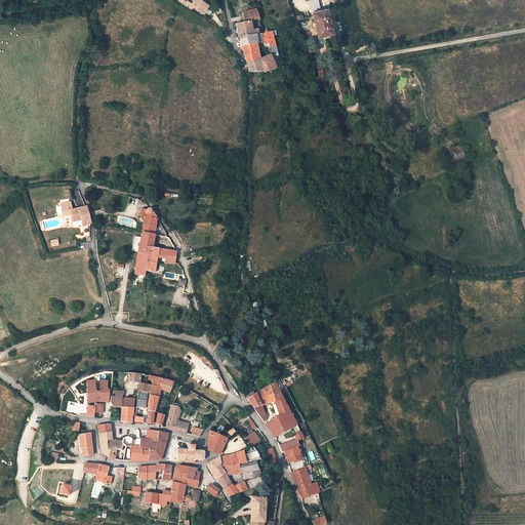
[(199,0),(193,0),(191,4),(202,12),(207,5),(199,0)]
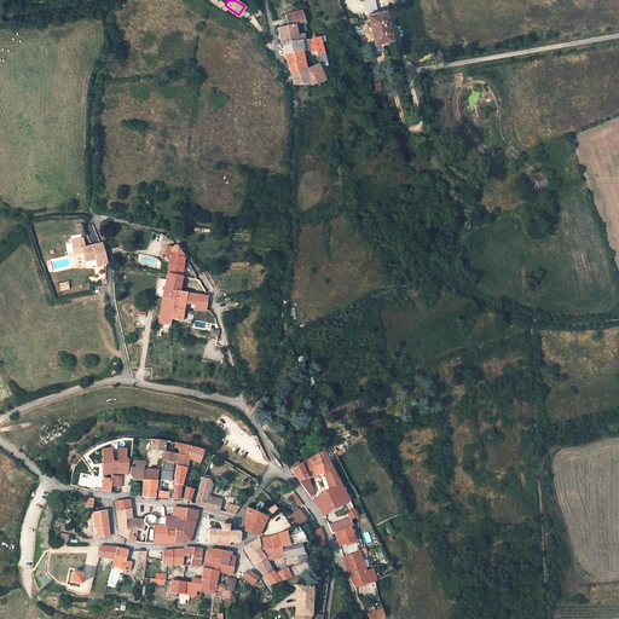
[(368,15),(375,44),(394,39),(387,10),(377,12),(374,0),(363,0),(368,15)]
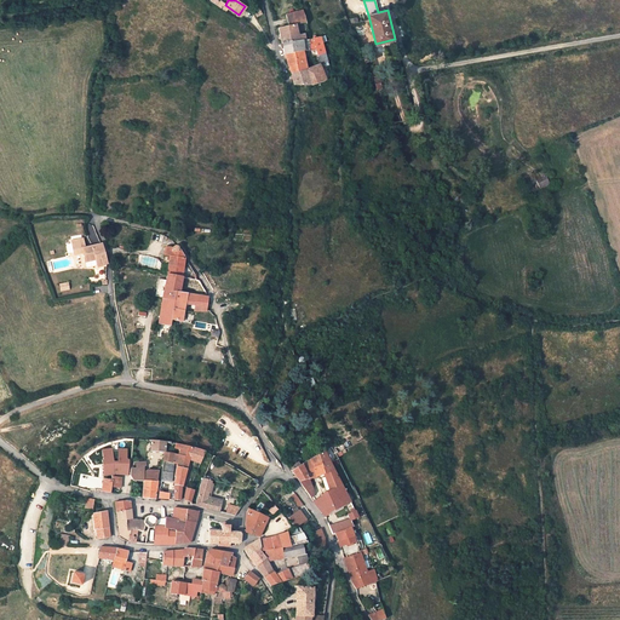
[(288,27),(277,29),(282,44),(290,41),(291,44),(302,41),(305,41),(304,35),(298,36),(296,26),(305,23),(304,16),(303,11),(286,15),(287,19),(288,27)]
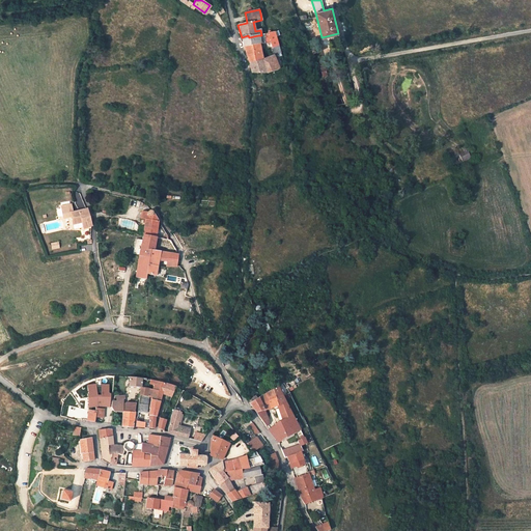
[(274,33),(268,34),(271,43),(272,48),(278,47),(276,37),(274,33)]
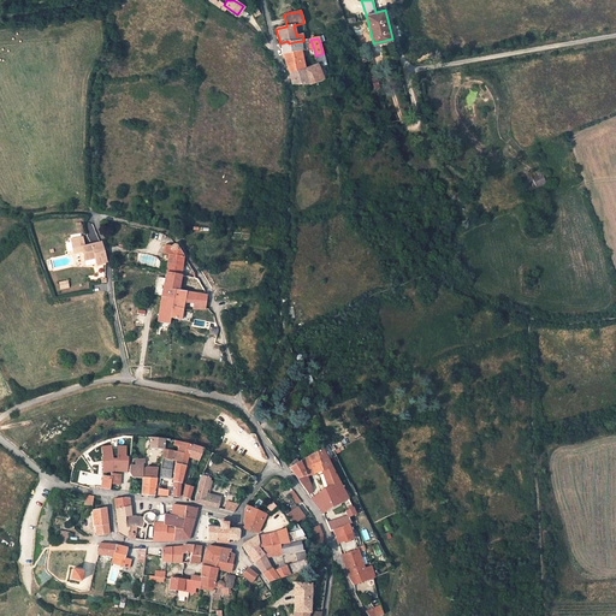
[(288,41),(280,43),(282,48),(283,54),(301,52),(307,51),(306,40),(303,41),(300,41),(289,43),(288,41)]
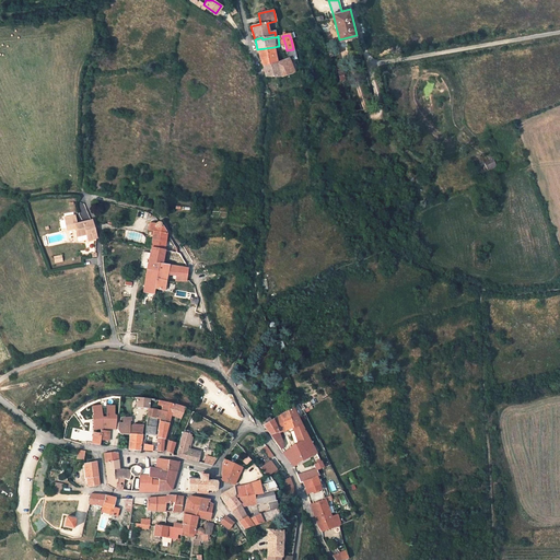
[(257,50),(258,54),(261,60),(263,66),(266,76),(280,77),(283,77),(294,73),(292,68),(288,59),(278,62),(275,51),(273,47),(257,49),(257,50)]
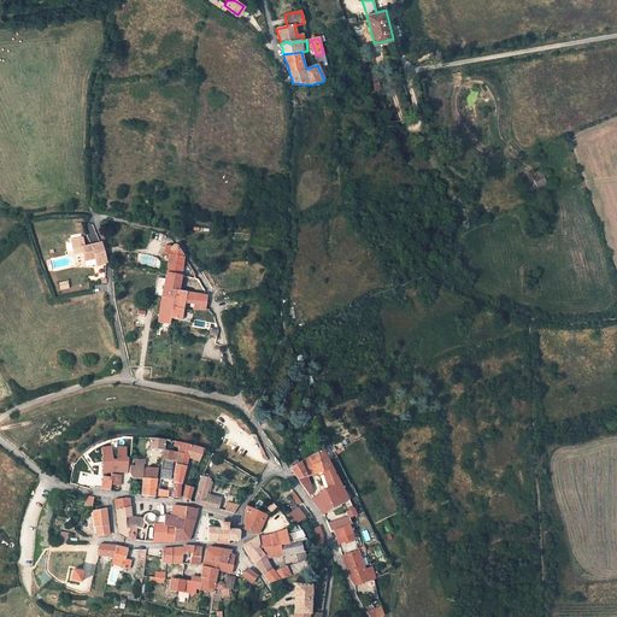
[(323,54),(316,56),(318,64),(319,64),(325,62),(323,54)]
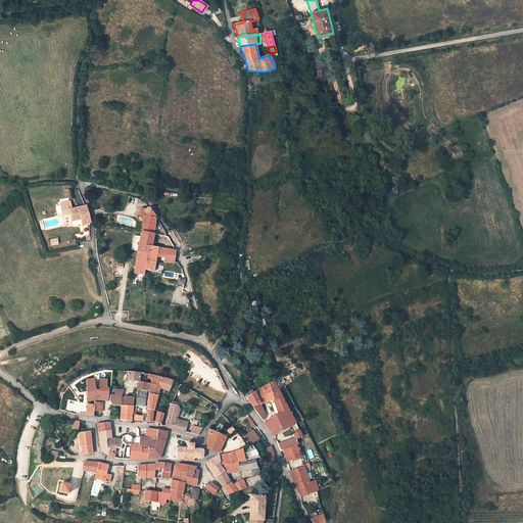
[(318,77),(323,75),(320,64),(315,66),(318,77)]
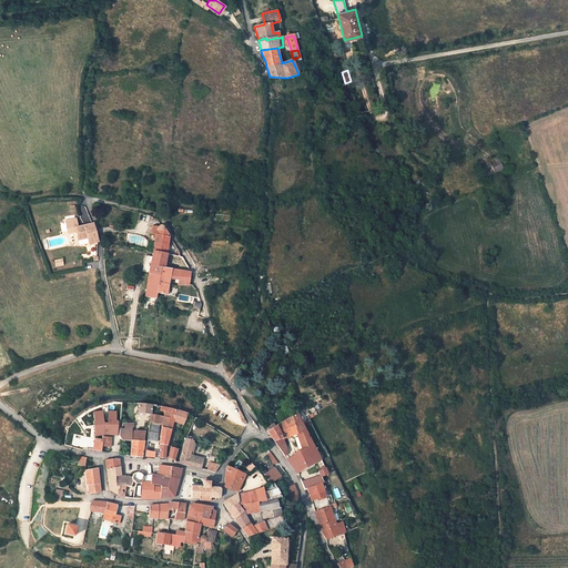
[(492,165),(492,166),(495,173),(503,169),(500,162),(492,165)]
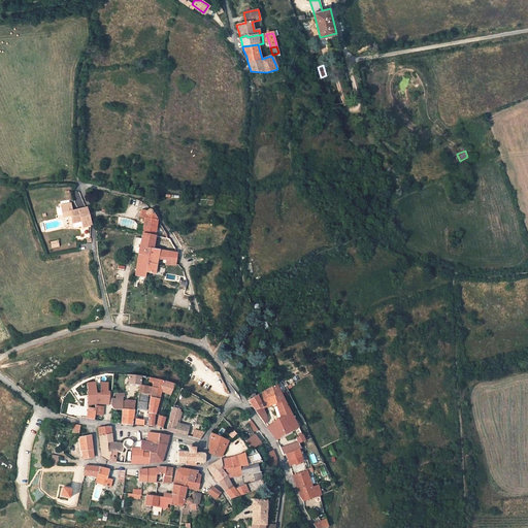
[(63,217),(70,216),(72,224),(80,222),(83,227),(91,225),(87,207),(72,210),(71,203),(61,205),(63,217)]
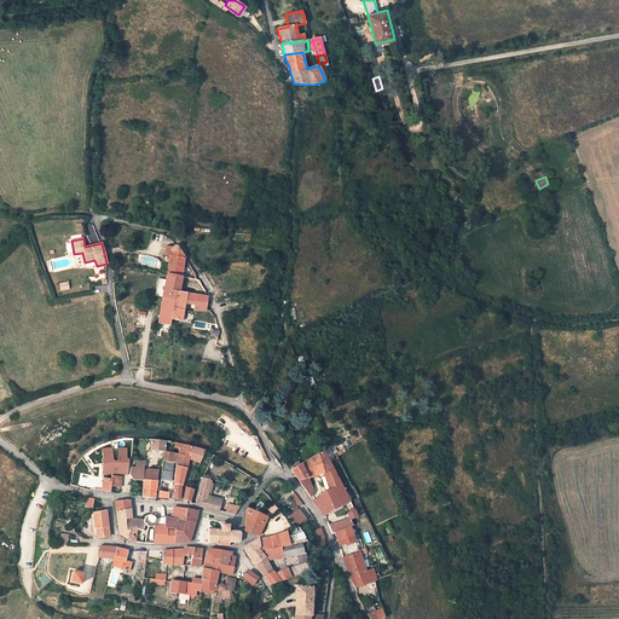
[(172,248),(165,247),(163,255),(165,255),(163,264),(168,265),(169,256),(184,259),(178,248),(178,247),(177,247),(175,246),(174,246),(173,246),(172,247),(172,248)]
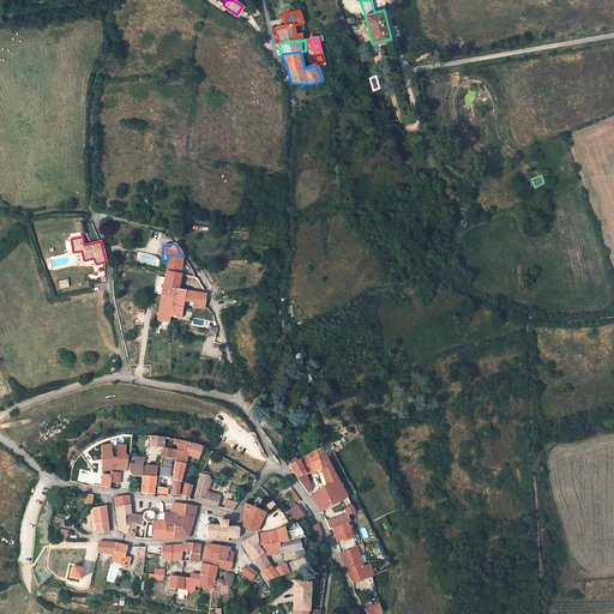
[(182,257),(168,254),(167,263),(167,264),(181,266),(182,257)]
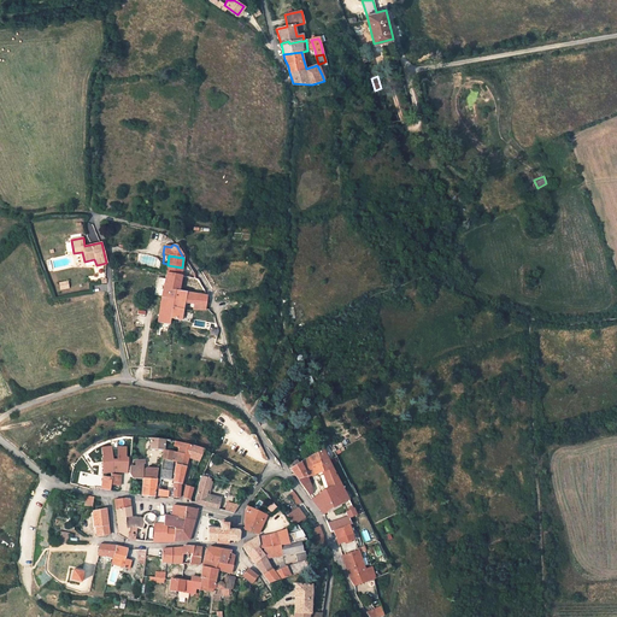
[(182,268),(168,265),(166,274),(181,276),(182,268)]
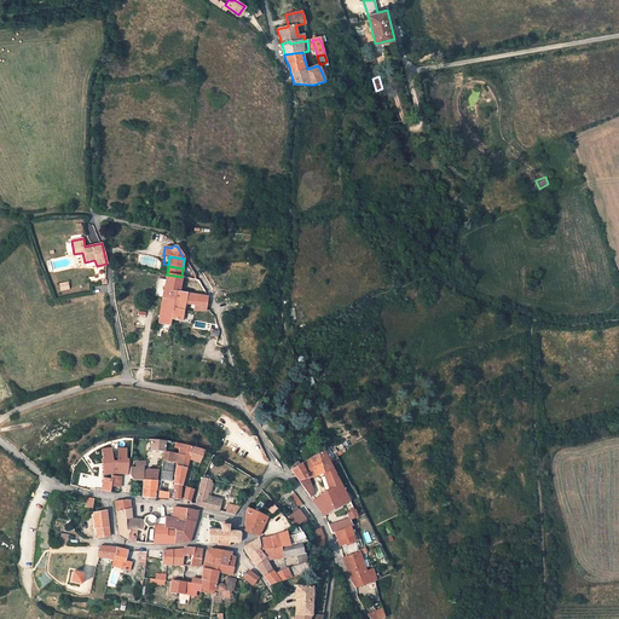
[(181,277),(167,275),(162,299),(173,300),(174,291),(179,293),(181,277)]
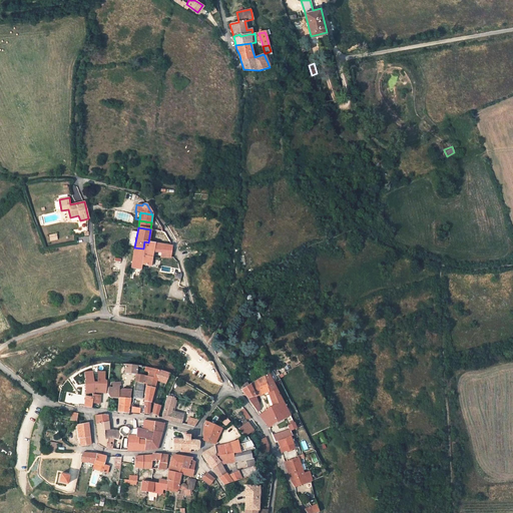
[(143,248),(134,247),(131,269),(141,270),(142,266),(150,267),(152,252),(160,253),(160,258),(165,258),(165,261),(170,261),(172,245),(150,242),(148,242),(144,241),(143,248)]
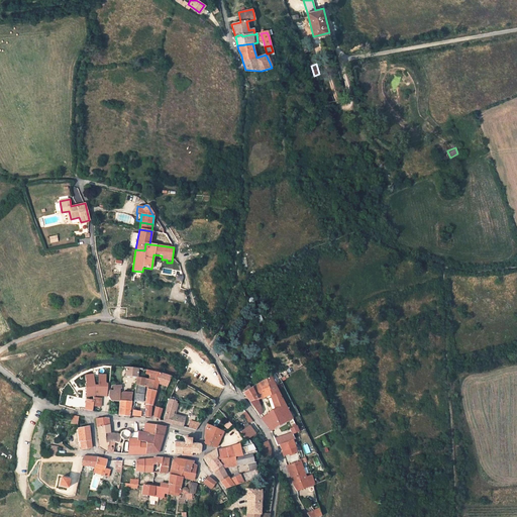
[(261,314),(254,317),(256,321),(257,324),(264,321),(261,314)]
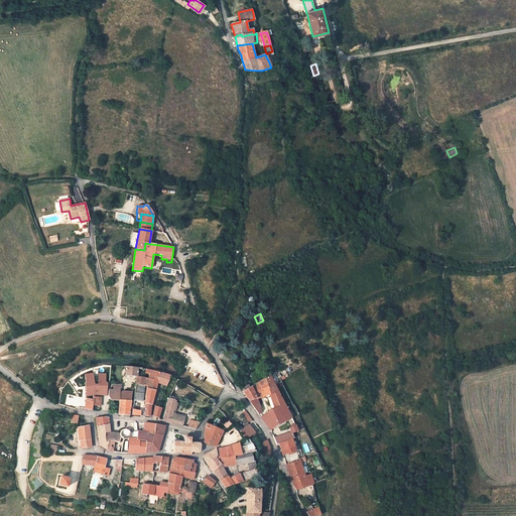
[(138,368),(126,367),(125,375),(137,376),(138,368)]
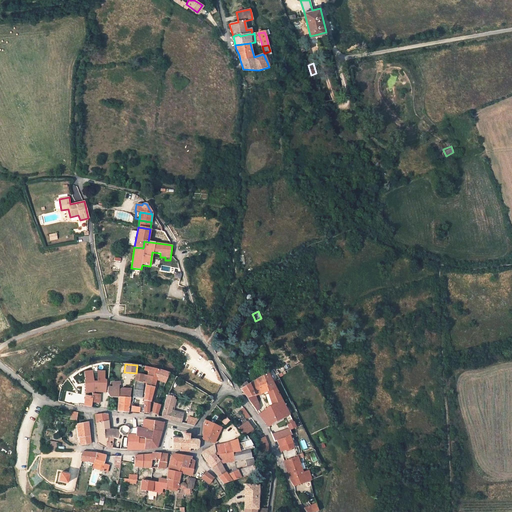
[(96,367),(84,372),(85,380),(93,379),(105,379),(105,366),(96,367)]
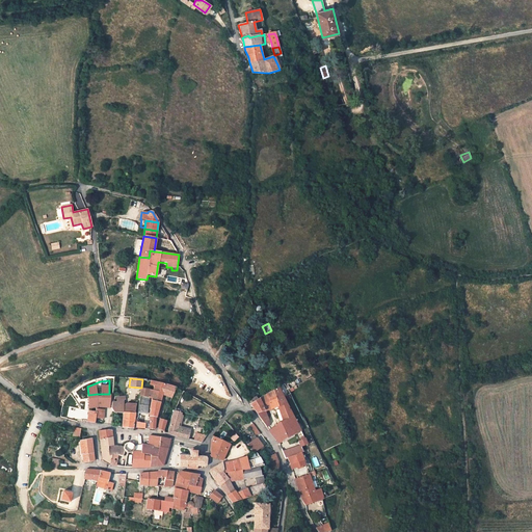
[(153,391),(150,390),(148,398),(152,399),(150,409),(151,409),(150,417),(155,418),(156,418),(160,404),(162,395),(165,383),(150,380),(149,384),(154,387),(153,391)]
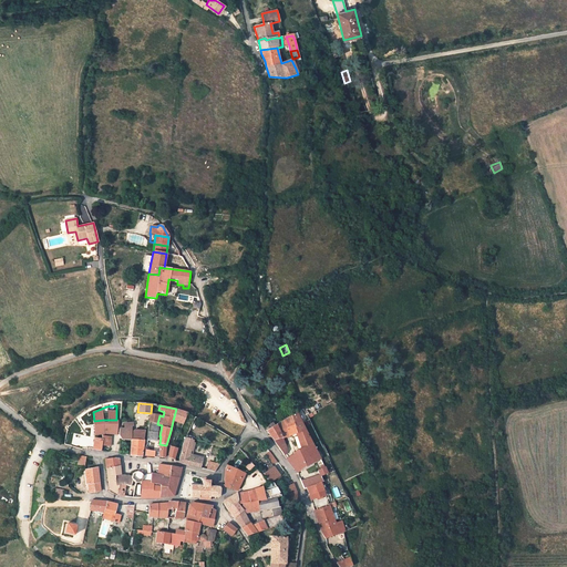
[(183,411),(176,409),(173,421),(183,424),(188,413),(183,411)]
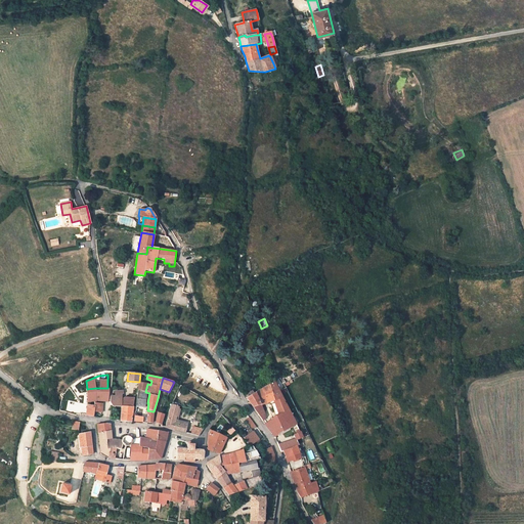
[(279,379),(274,382),(277,388),(282,385),(279,379)]
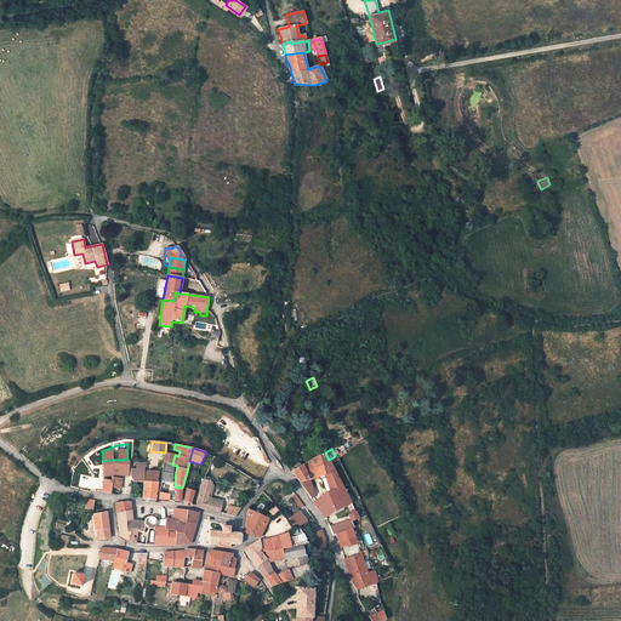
[(325,453),(319,456),(324,474),(325,477),(330,491),(342,486),(331,465),(329,460),(325,453)]
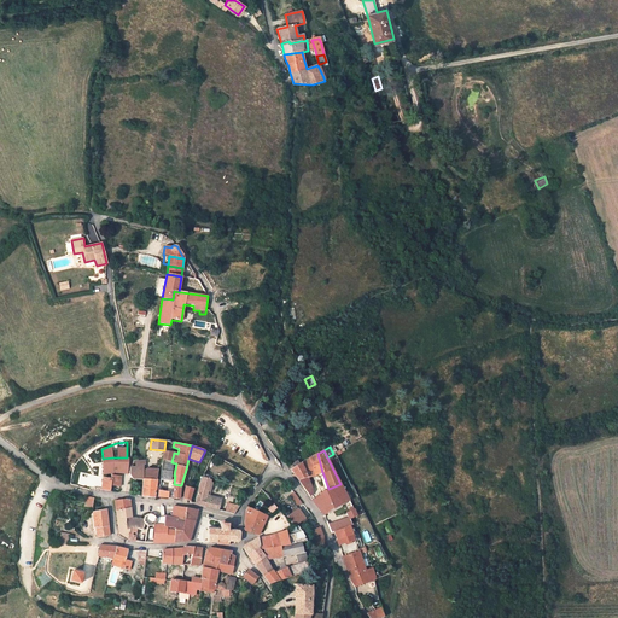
[(174,453),(164,452),(163,461),(172,462),(174,453)]
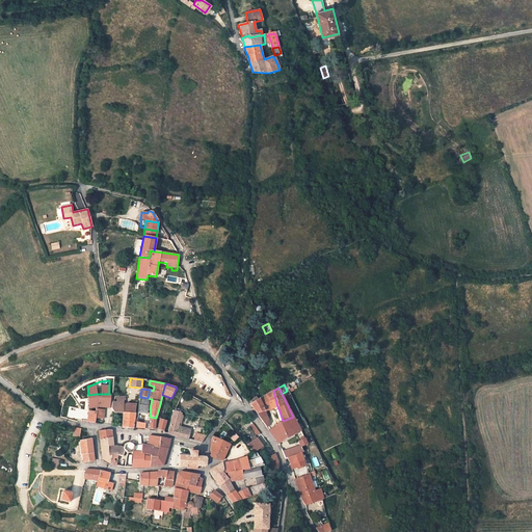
[(262,397),(259,399),(250,404),(258,414),(264,411),(265,411),(268,409),(269,409),(270,409),(271,409),(277,406),(273,391),(262,397)]
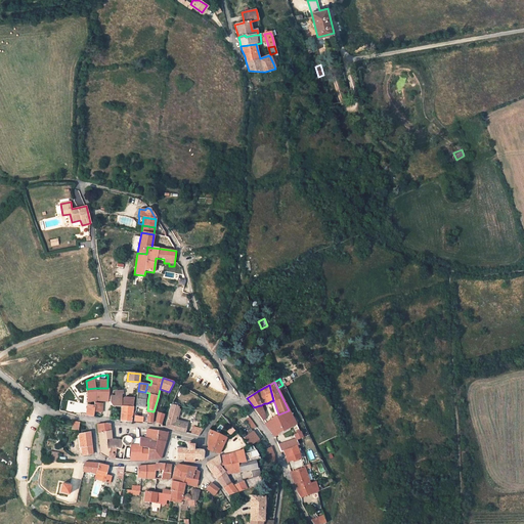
[(95,388),(87,389),(88,402),(94,401),(99,401),(108,402),(108,388),(107,388),(95,388)]
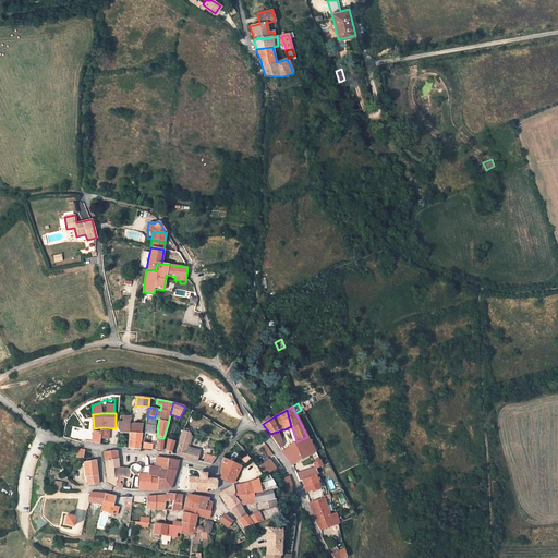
[(271,419),(269,415),(264,420),(264,419),(261,421),(263,424),(271,419)]
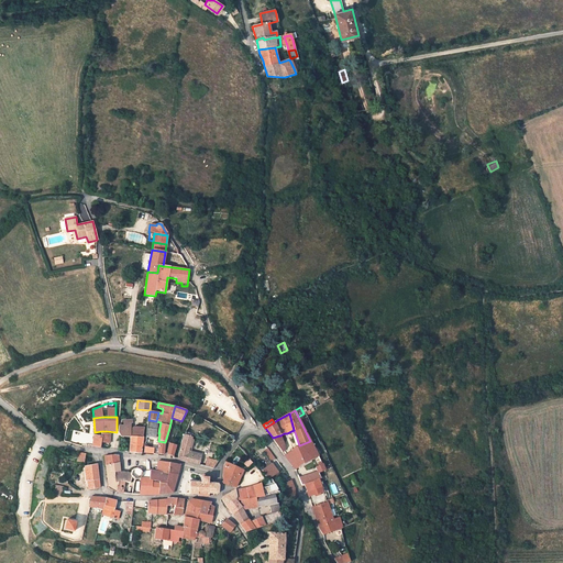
[(133,420),(124,420),(123,426),(119,426),(119,432),(125,428),(125,427),(131,424),(132,423),(133,420)]
